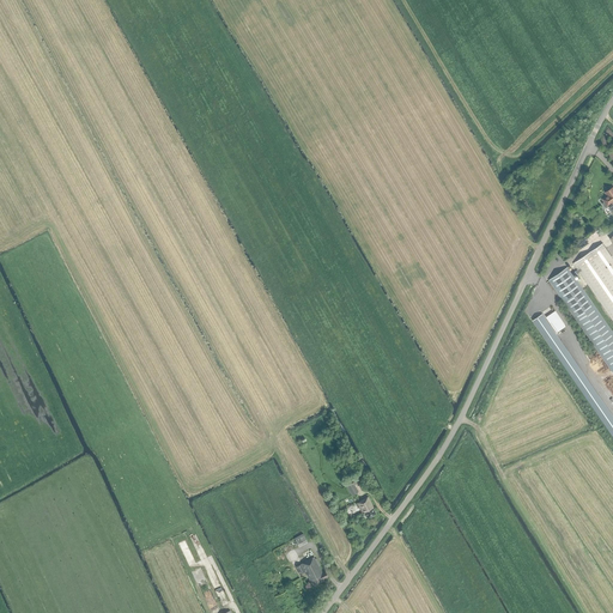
[(604,201),(602,202),(602,204),(605,207),(607,206),(612,213),(612,212),(612,188),(606,193),(608,196),(602,200),(604,201)]
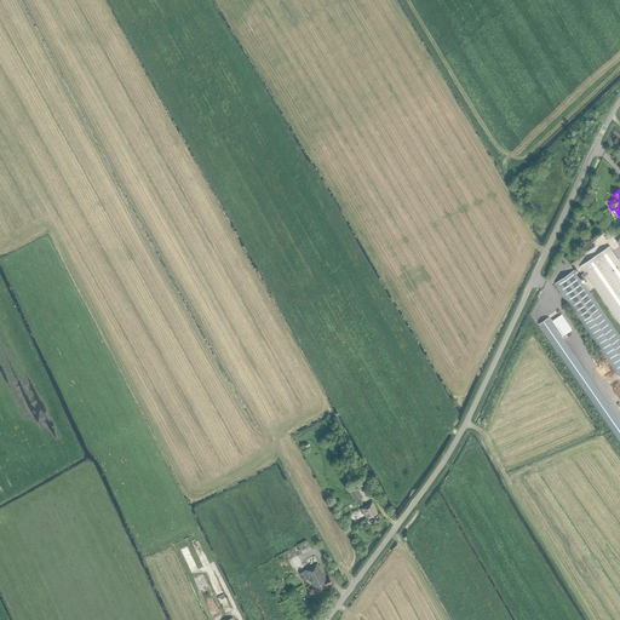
[(619,262),(609,246),(579,267),(619,325),(619,262)]
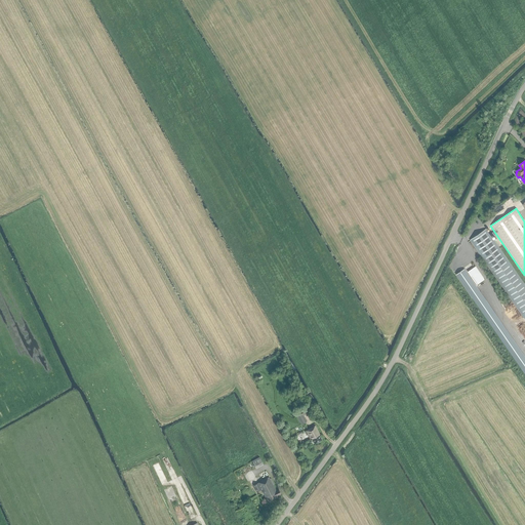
[(471,240),(500,283),(524,318),(524,285),(486,229),(471,240)]
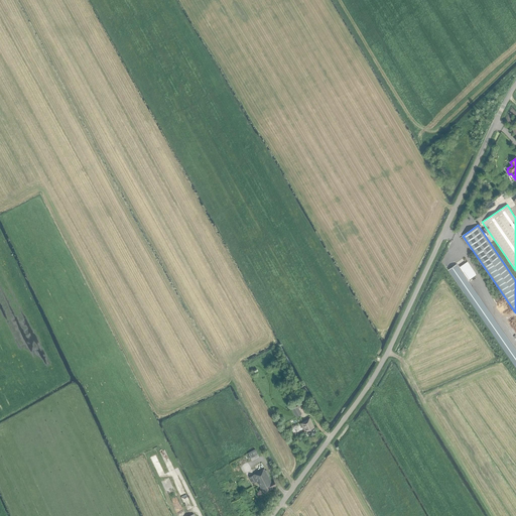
[(469,280),(476,275),(468,262),(460,267),(469,280)]
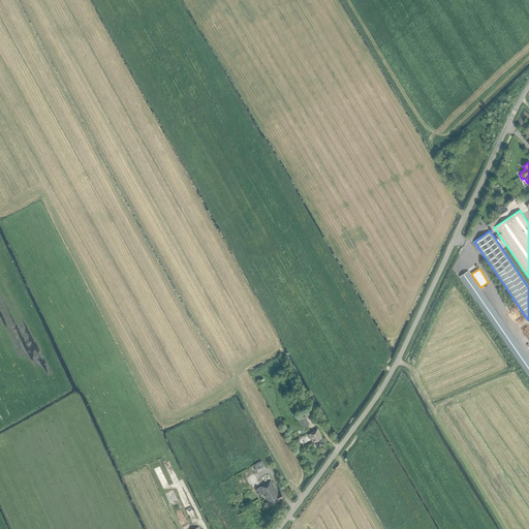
[(528,360),(467,272),(460,277),(528,376),(528,360)]
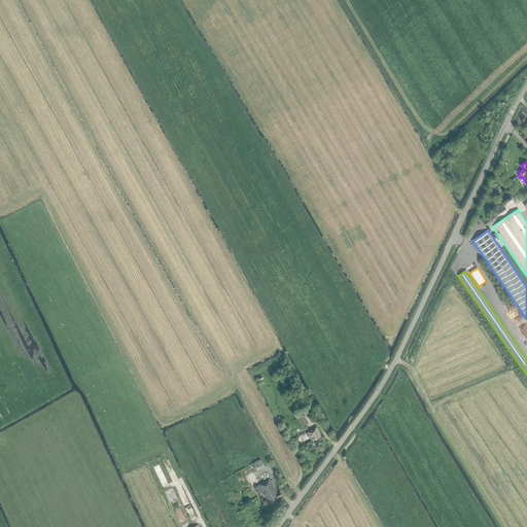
[(299,414),(296,415),(303,426),(309,423),(305,418),(311,414),(308,408),(297,414),(299,414)]
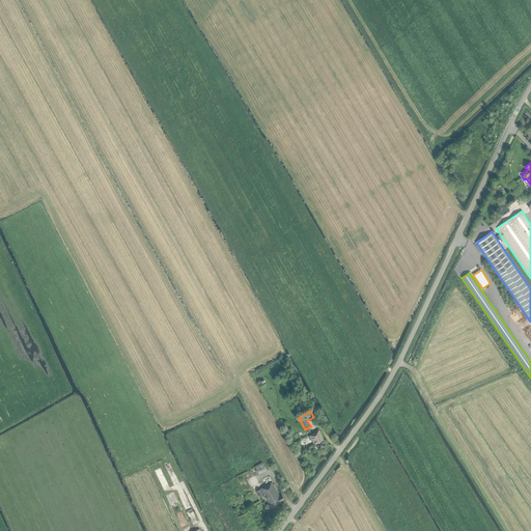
[(311,453),(319,448),(312,436),(304,440),(311,453)]
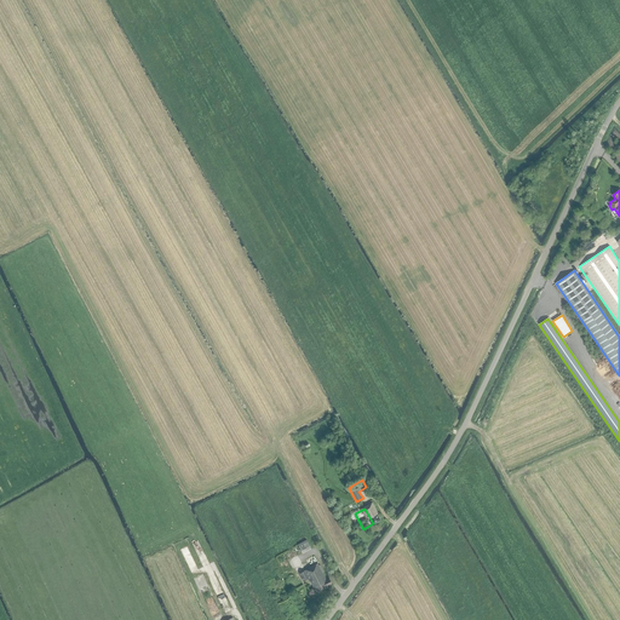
[(298,554),(308,550),(304,540),(294,544),(298,554)]
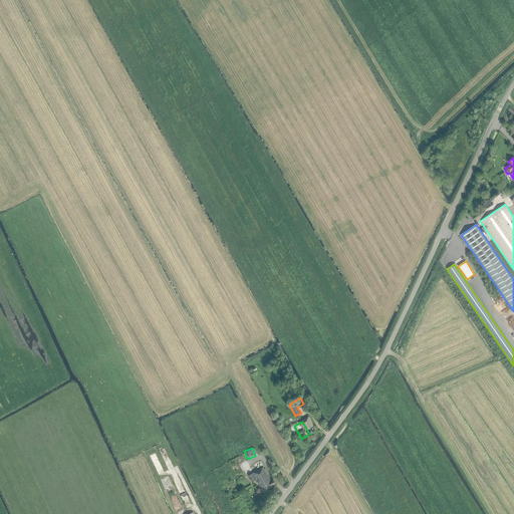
[(255,480),(259,487),(260,486),(263,491),(271,487),(270,485),(274,483),(272,480),(270,481),(263,467),(248,475),(251,482),(255,480)]
